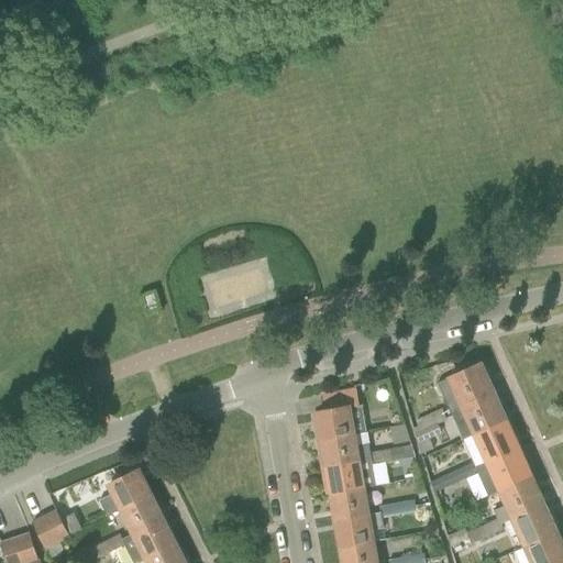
[(144,297),(147,309),(157,307),(153,294),(144,297)]
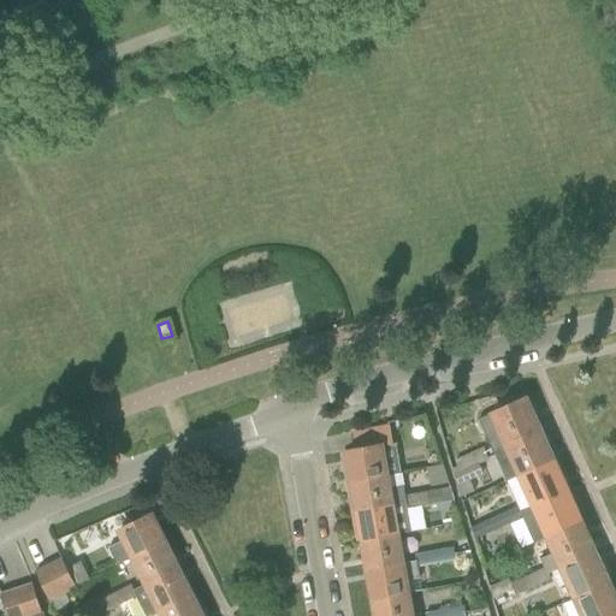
[(475,460),(472,462),(474,467),(478,466),(493,458),(491,452),(539,432),(525,398),(478,420),(490,445),(472,454),(475,460)]
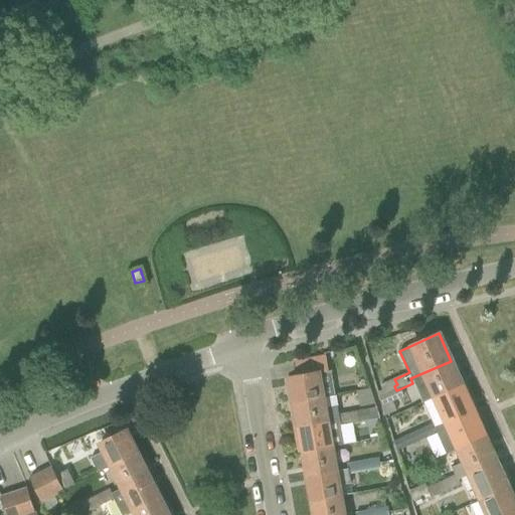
[(331,371),(328,372),(325,356),(296,361),(298,376),(290,377),(292,387),(287,388),(290,404),(335,396),(331,371)]
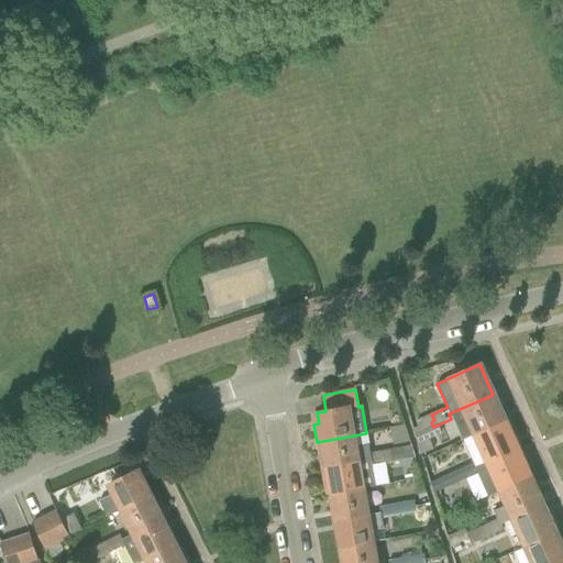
[(462,441),(505,421),(493,395),(449,414),(451,419),(452,419),(462,441)]
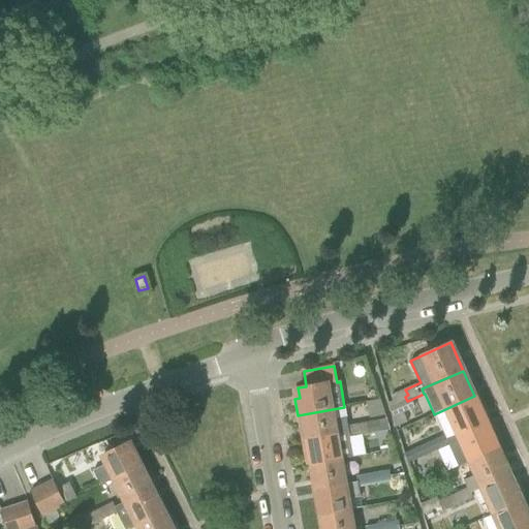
[(405,397),(408,395),(405,390),(392,396),(397,406),(407,401),(405,397)]
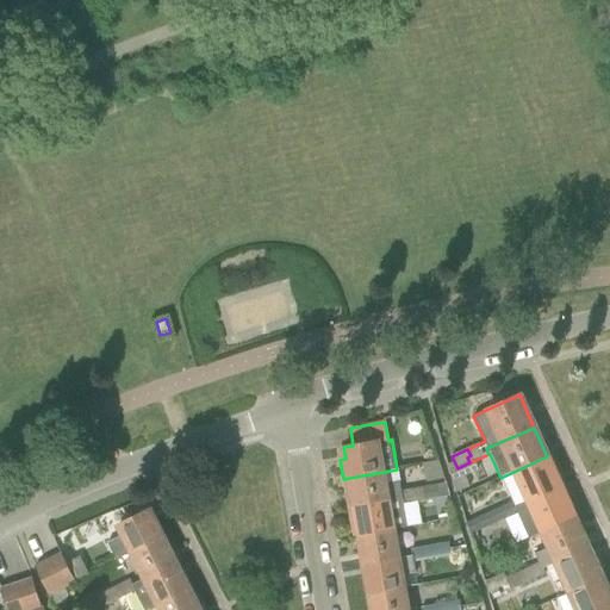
[(526,503),(561,486),(547,456),(500,478),(512,473),(526,503)]
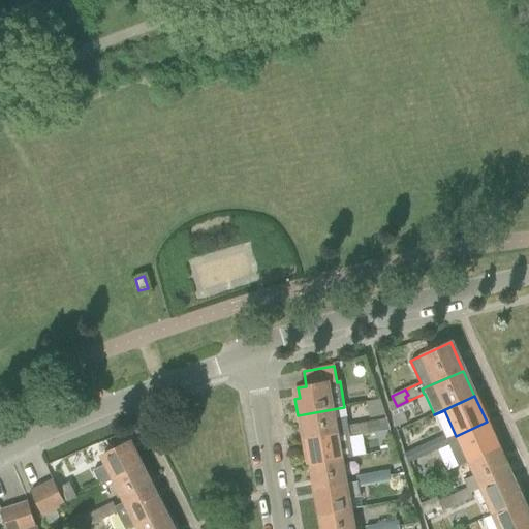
[(362,424),(347,426),(344,407),(298,415),(300,431),(306,431),(307,439),(340,433),(340,434),(349,433),(350,436),(367,434),(366,429),(363,429),(362,424)]
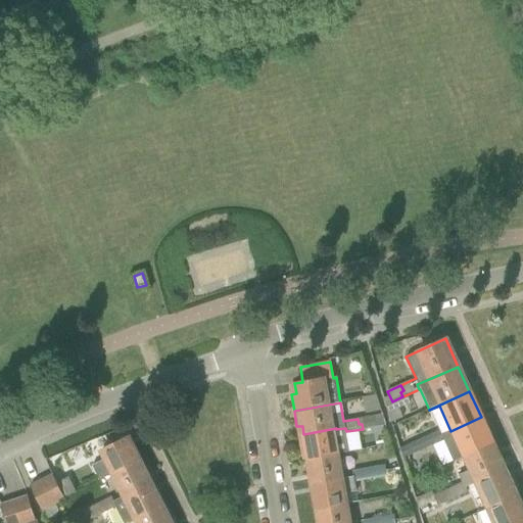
[(384,420),(377,421),(376,415),(358,419),(359,424),(362,424),(363,429),(385,425),(384,420)]
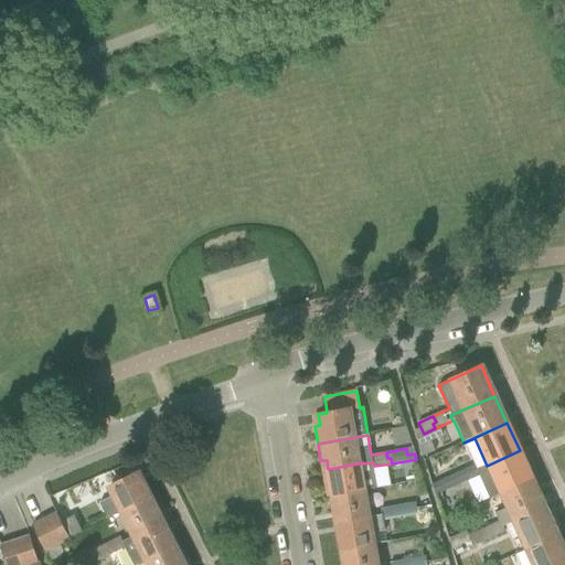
[(487,466),(476,470),(479,477),(489,500),(500,494),(533,480),(520,450),(487,466)]
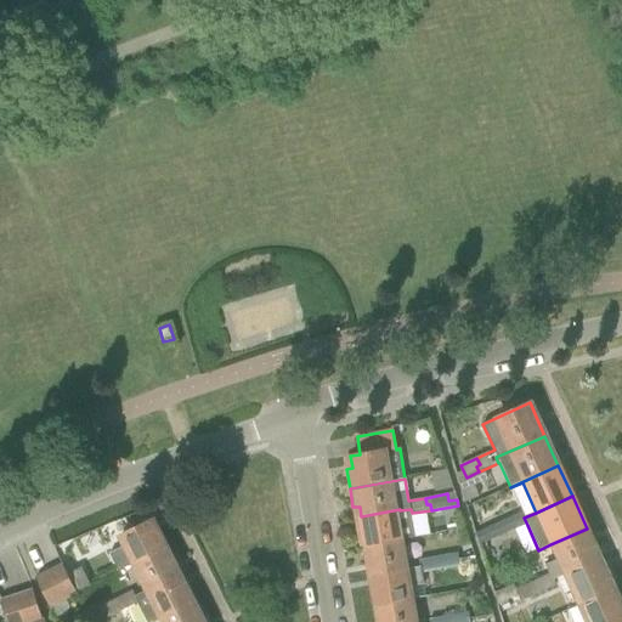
[(400,509),(361,516),(366,546),(405,539),(416,537),(412,513),(411,509),(400,510),(400,509)]
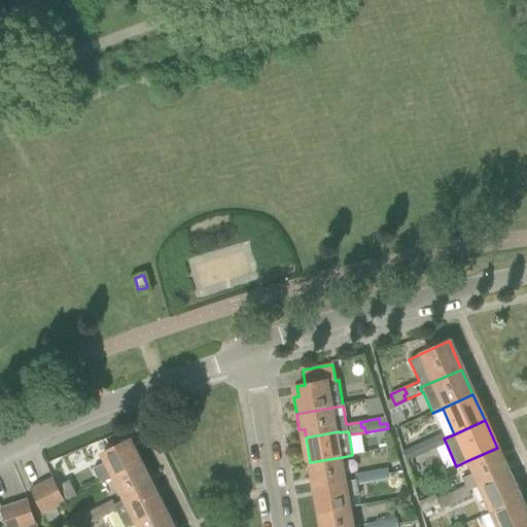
[(434,450),(447,445),(442,433),(426,441),(428,446),(431,445),(434,450)]
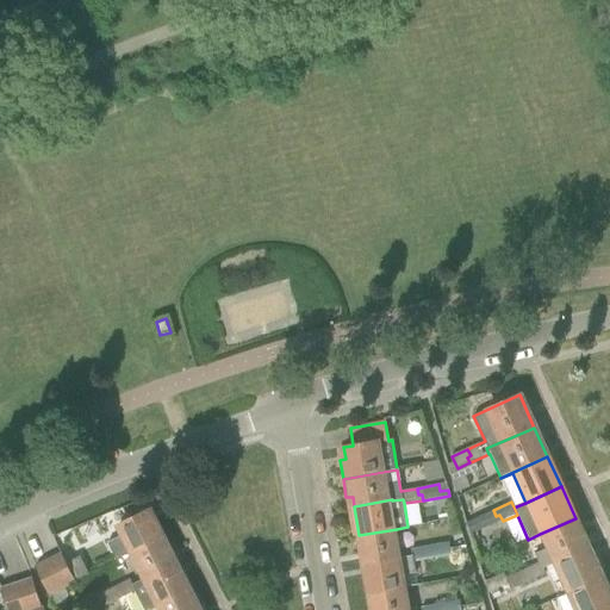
[(129,555),(163,539),(149,510),(118,526),(123,535),(106,543),(116,561),(129,554),(129,555)]
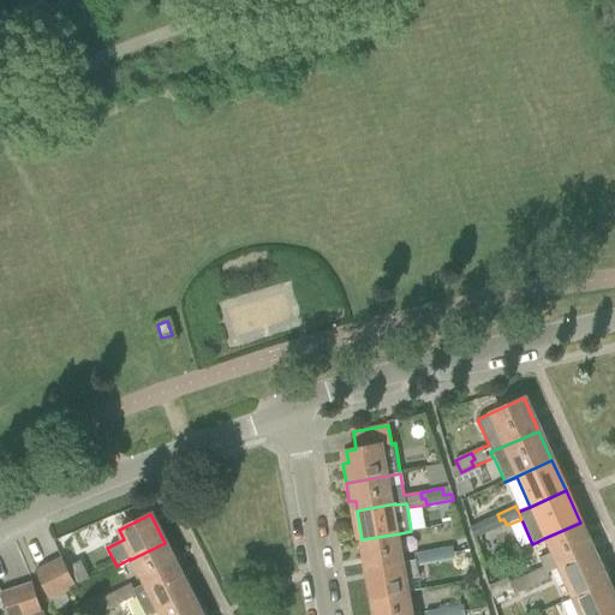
[(503,519),(500,520),(497,514),(482,521),(485,527),(484,527),(488,535),(507,525),(503,519)]
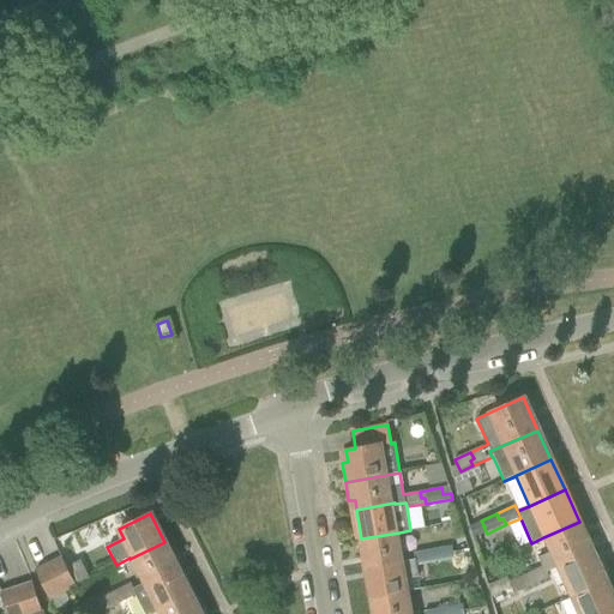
[(557,569),(593,553),(579,522),(543,537),(549,553),(537,558),(542,567),(525,575),(528,581),(525,582),(528,588),(549,578),(546,572),(557,569)]
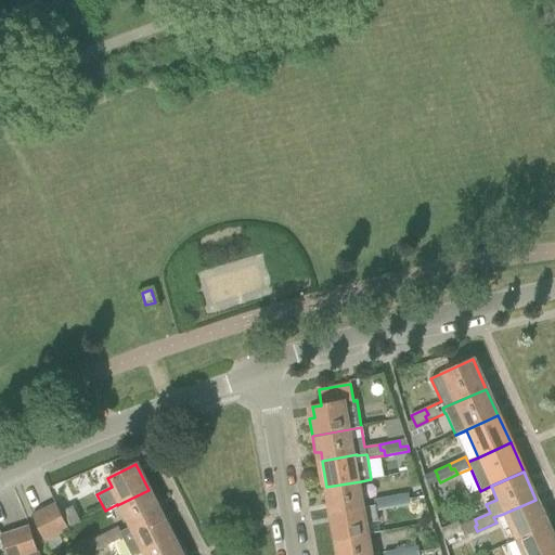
[(332,514),(365,507),(361,481),(326,487),(332,514)]
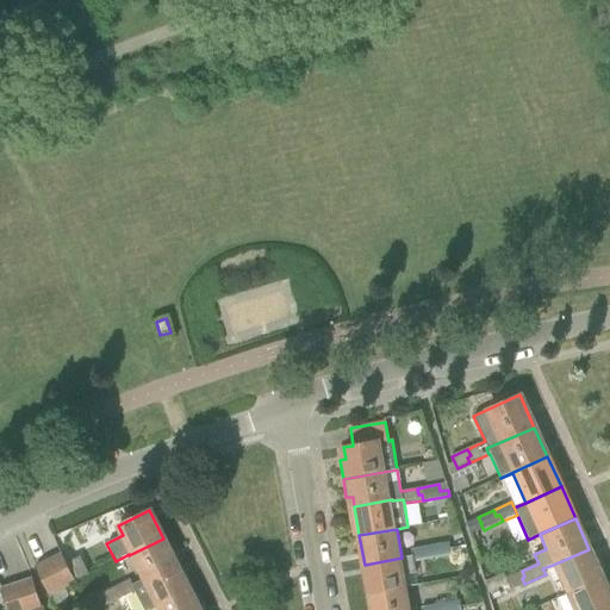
[(131,585),(175,564),(163,539),(129,555),(141,579),(131,584),(130,580),(129,580),(131,585)]
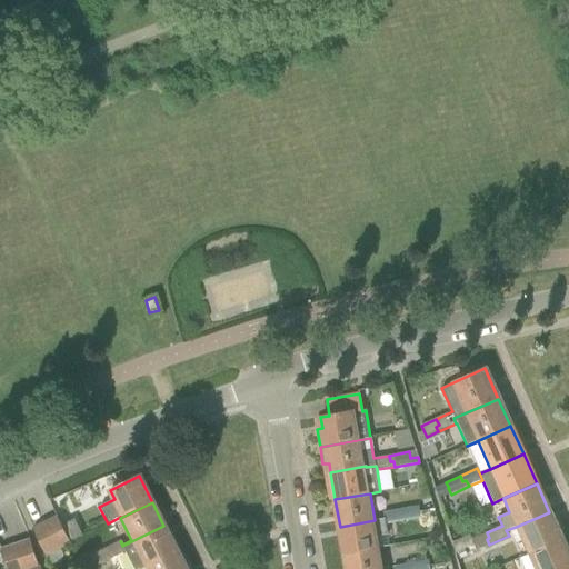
[(401,521),(419,518),(417,506),(402,508),(403,515),(400,516),(401,521)]
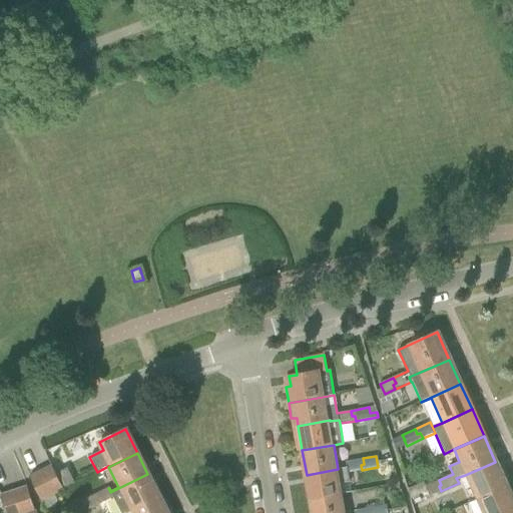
[(361,465),(364,464),(363,458),(345,462),(346,468),(338,469),(307,475),(311,500),(342,495),(340,484),(349,482),(348,472),(362,470),(361,465)]
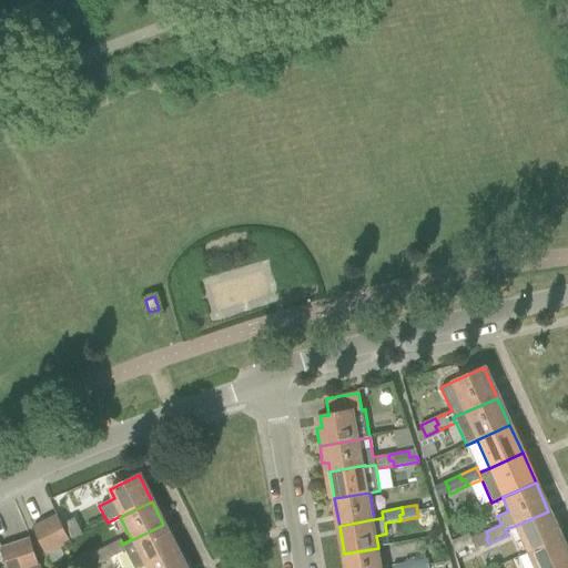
[(528,554),(560,539),(548,511),(515,526),(528,554)]
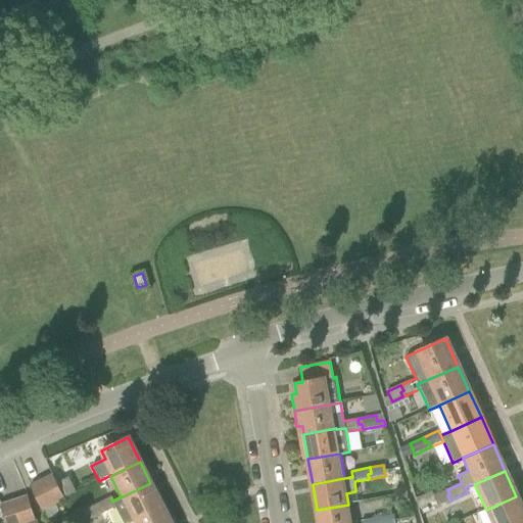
[(65,501),(61,493),(52,475),(30,486),(42,511),(65,501)]
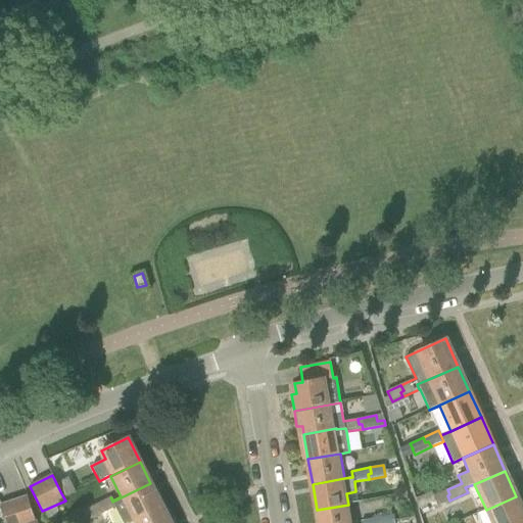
[(122,522),(129,522),(133,521),(161,506),(150,483),(112,502),(110,497),(94,506),(96,510),(98,509),(101,515),(114,508),(122,522)]
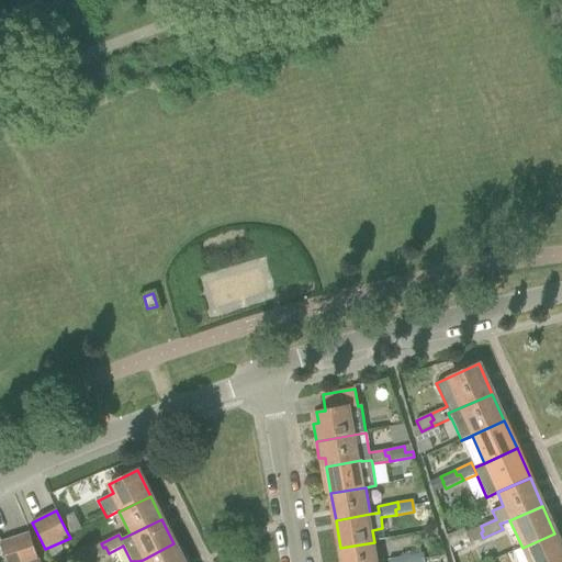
[(481,532),(483,531),(481,526),(465,532),(465,535),(464,536),(467,540),(469,539),(471,543),(483,538),(481,532)]
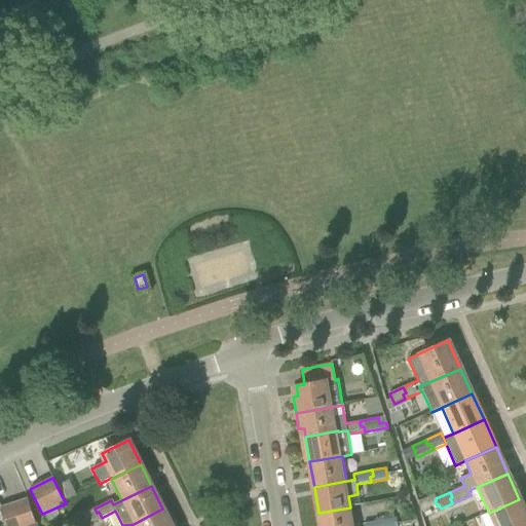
[(436,500),(436,498),(434,494),(417,501),(422,512),(437,505),(435,501),(436,500)]
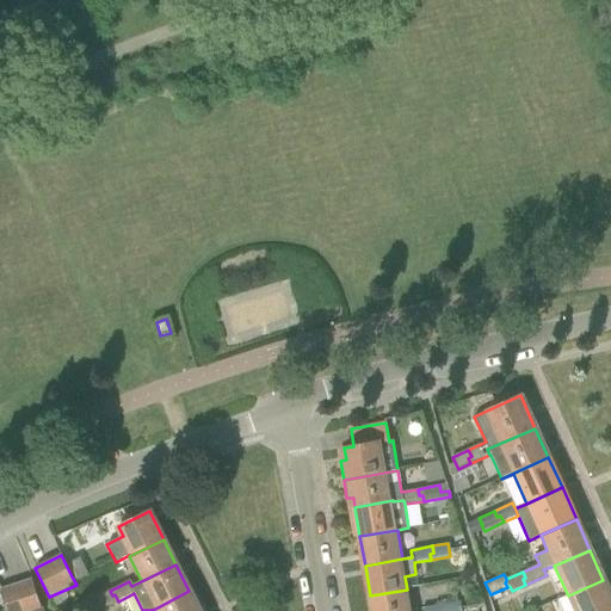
[(43,610),(31,578),(13,584),(22,610),(43,610)]
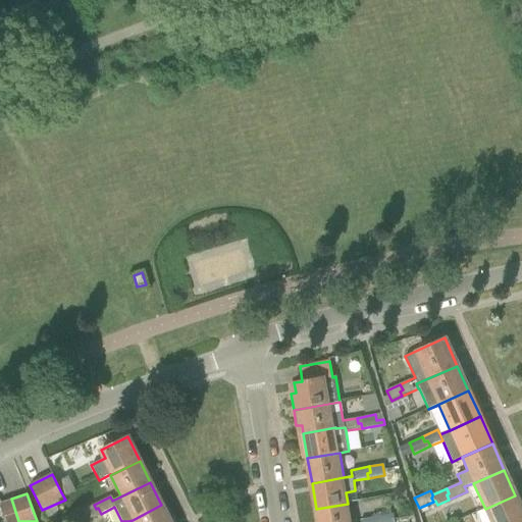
[(521,521),(521,510),(515,496),(485,509),(490,521),(521,521)]
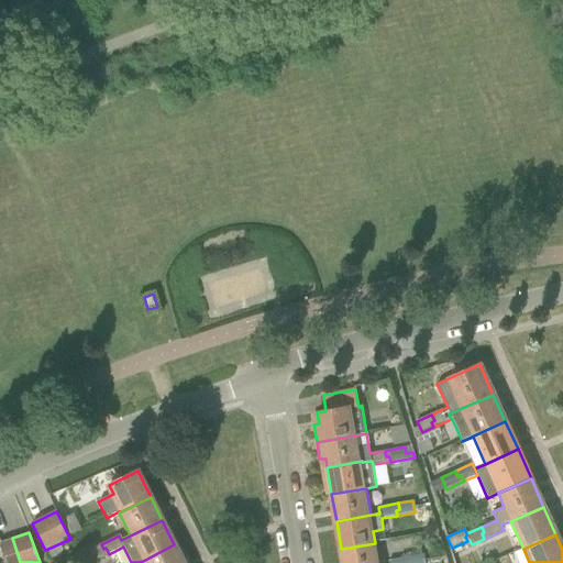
[(0,542),(7,562),(20,562),(12,538),(0,542)]
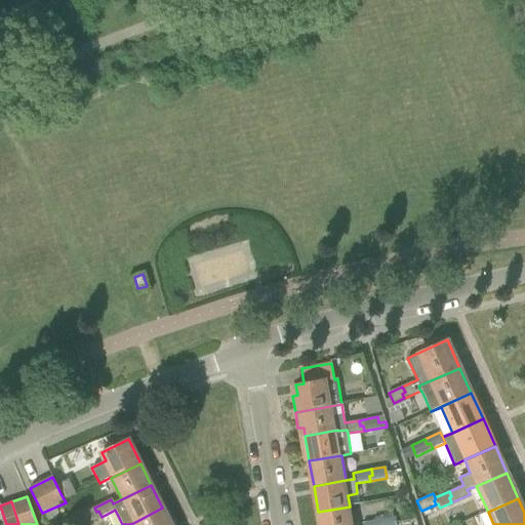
[(353,524),(350,507),(318,512),(320,524),(353,524)]
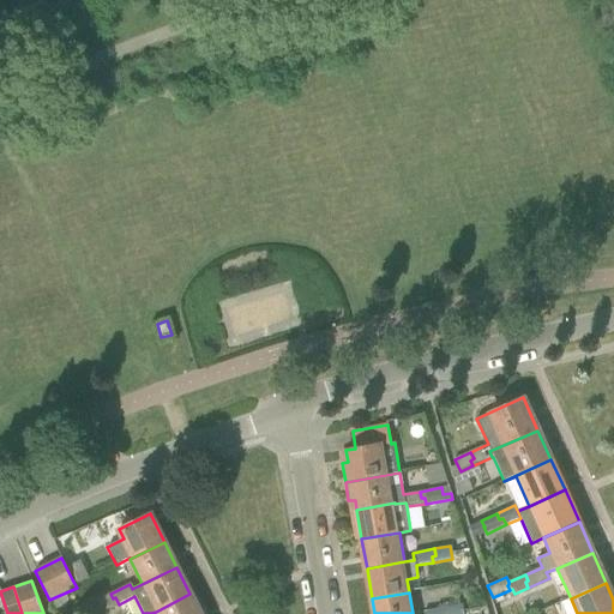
[(115,597),(113,599),(110,594),(97,601),(103,613),(119,605),(115,597)]
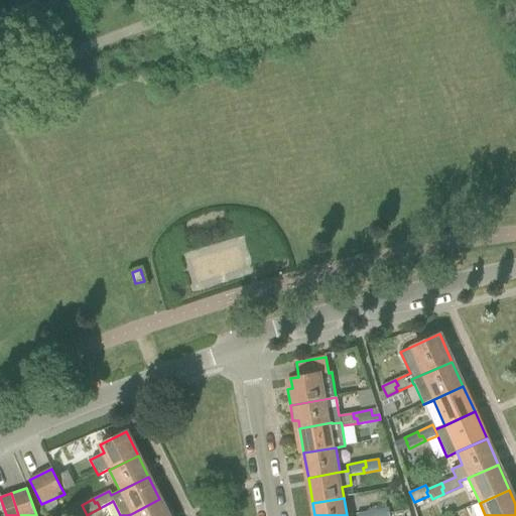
[(131,514),(132,515),(167,515),(159,499),(131,514)]
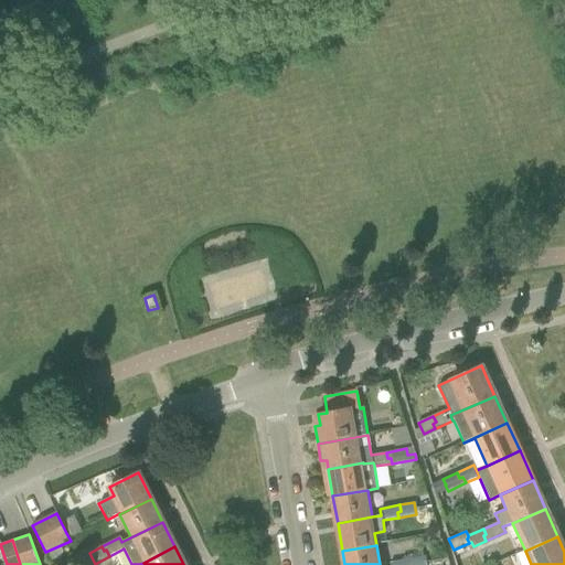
[(425,564),(425,558),(424,553),(403,557),(404,562),(404,564),(425,564)]
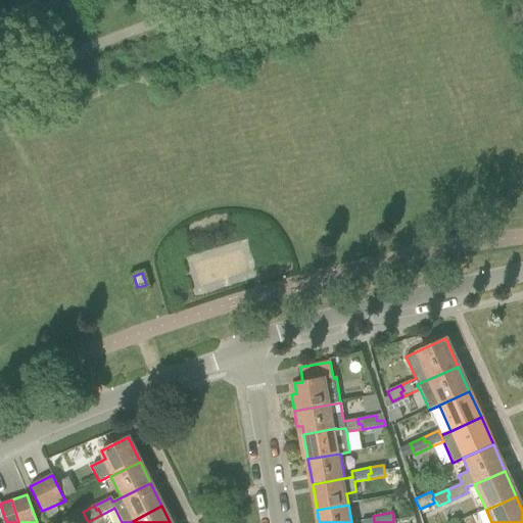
All buildings are outlined.
